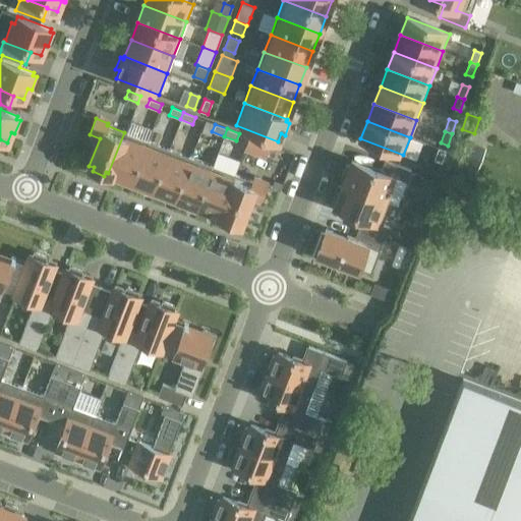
[(129,181),(146,140),(124,132),(108,173),(113,175),(111,178),(123,183),(124,179),(129,181)]
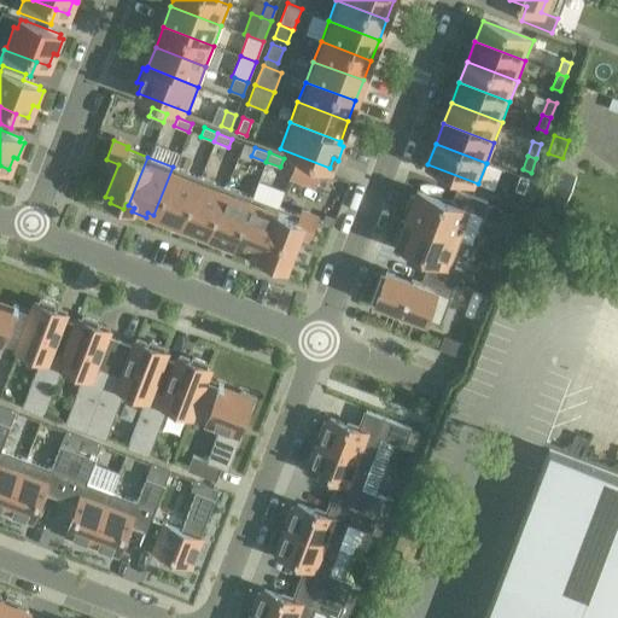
[(320,172),(295,162),(289,178),(314,187),(320,172)]
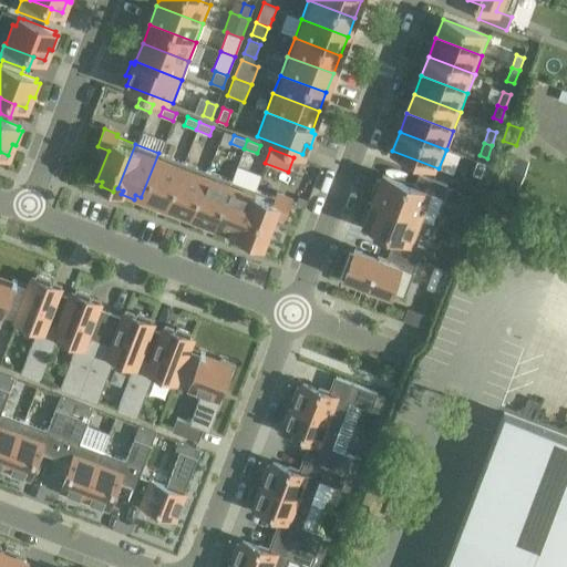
[(164,206),(182,162),(158,153),(141,197),(146,199),(144,203),(157,208),(160,204),(164,206)]
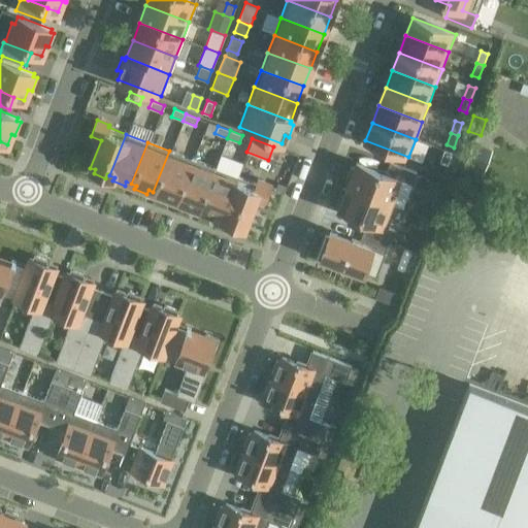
[(484,171),(492,151),(472,143),(464,164),(484,171)]
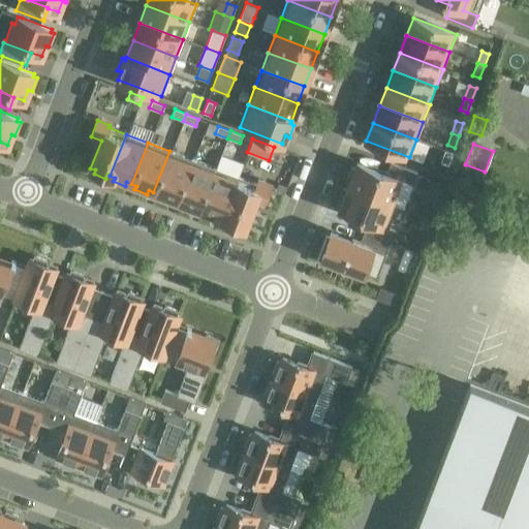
[(176,200),(191,159),(169,151),(153,192),(158,194),(157,198),(168,203),(170,199),(176,200)]
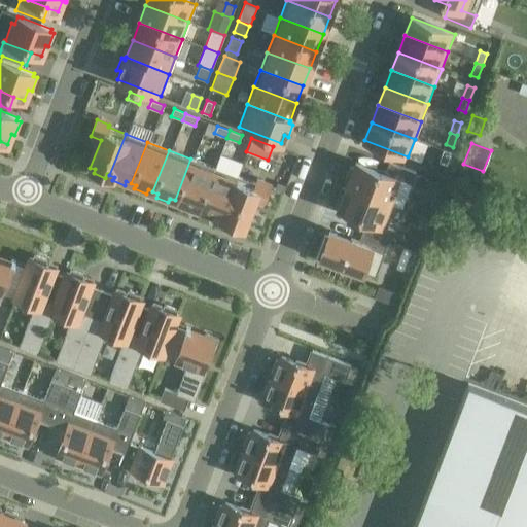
[(447,165),(451,152),(444,150),(440,162),(447,165)]
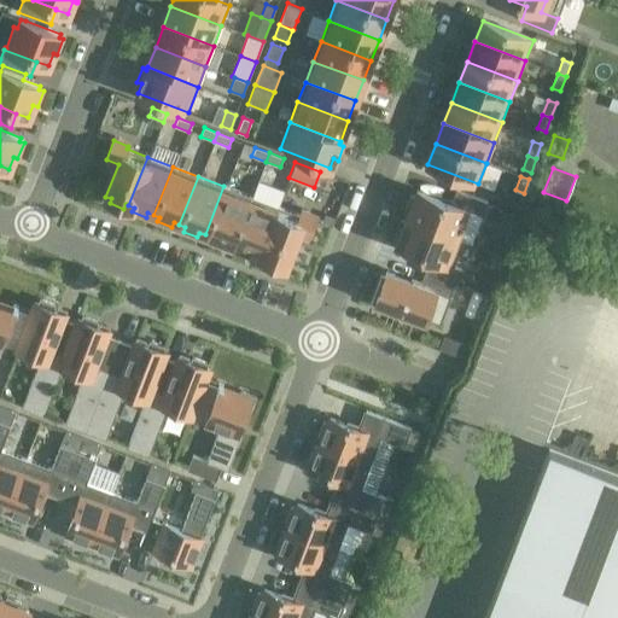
[(231,245),(249,197),(223,186),(205,234),(210,237),(209,242),(223,246),(225,243),(231,245)]
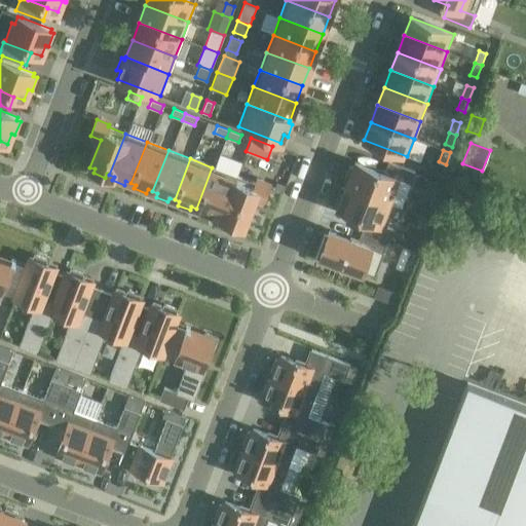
[(346,185),(387,201),(397,179),(410,184),(414,172),(388,161),(384,174),(355,162),(353,168),(349,166),(344,181),(347,182),(346,185)]
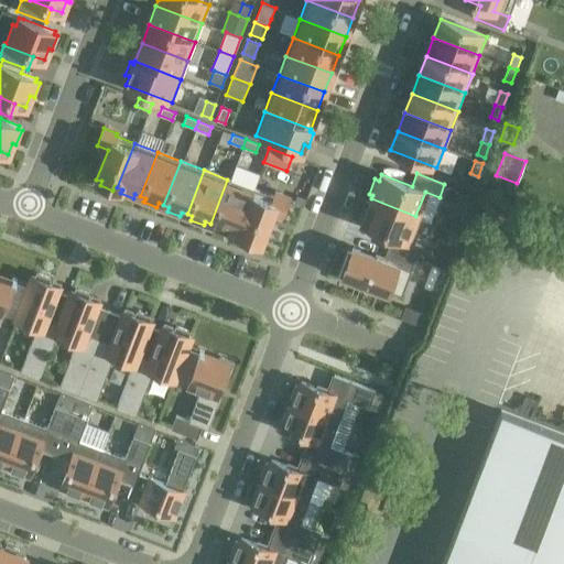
[(239,235),(256,191),(227,180),(210,224),(216,225),(214,229),(227,235),(228,230),(239,235)]
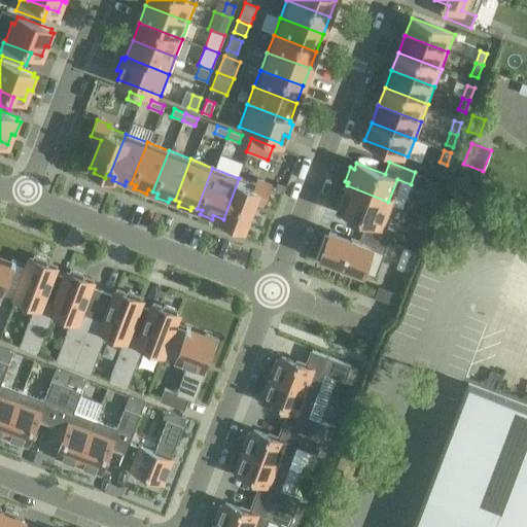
[(239,178),(223,219),(225,219),(224,223),(236,229),(238,224),(243,226),(253,199),(262,203),(269,186),(257,181),(256,184),(239,178)]
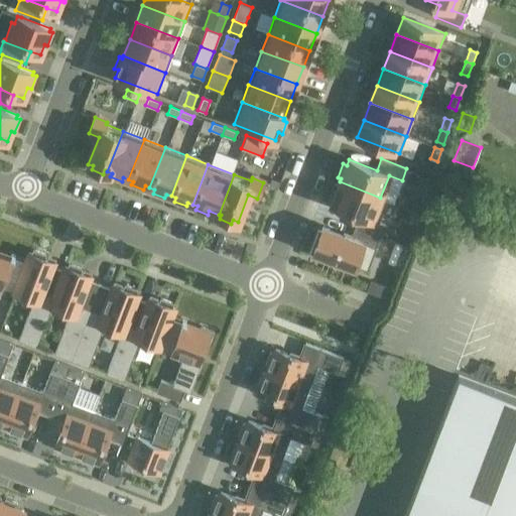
[(387,200),(380,198),(340,181),(339,185),(335,183),(330,198),(334,199),(332,205),(359,215),(355,227),(381,236),(385,225),(379,222),(387,200)]
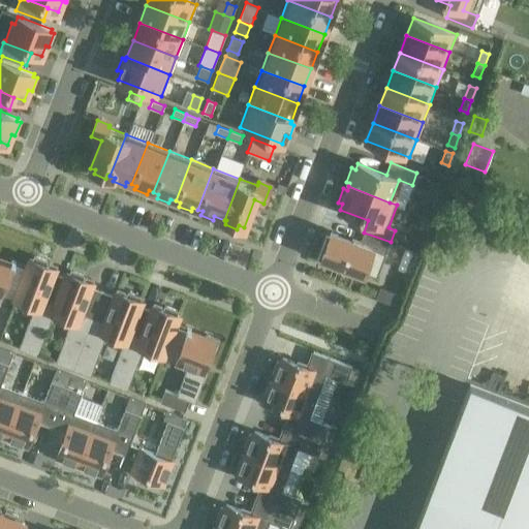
[(376,278),(391,242),(364,232),(360,244),(331,232),(327,244),(322,243),(316,258),(337,267),(339,263),(376,278)]
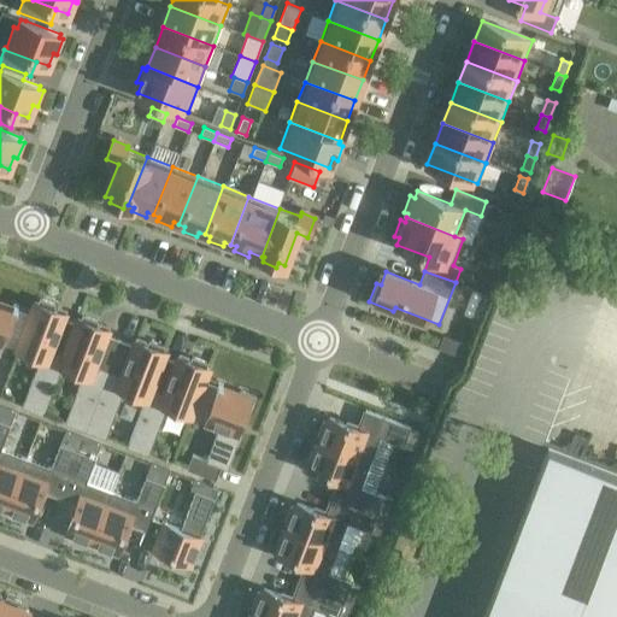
[(77,324),(76,324),(63,319),(65,313),(53,309),(54,305),(40,299),(39,304),(35,303),(30,315),(16,352),(40,360),(23,410),(45,417),(62,369),(60,369),(77,324)]
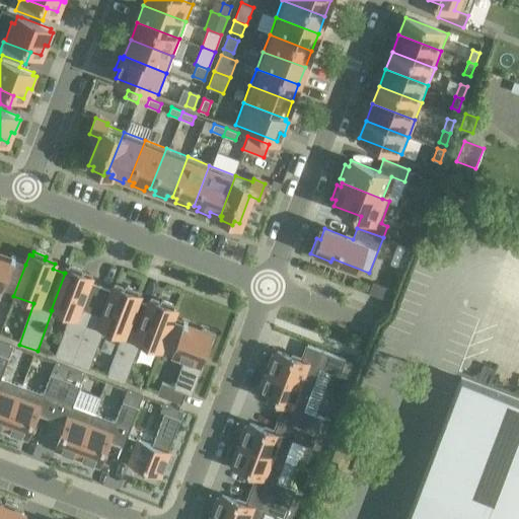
[(0,291),(13,296),(25,265),(14,261),(15,257),(11,255),(10,258),(0,254),(0,291)]
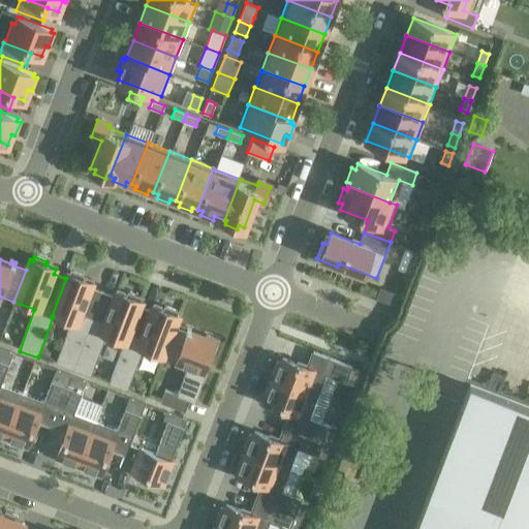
[(72,370),(102,292),(91,287),(92,283),(82,279),(84,275),(71,271),(69,274),(67,273),(65,278),(66,278),(52,316),(53,316),(71,322),(56,365),(72,370)]
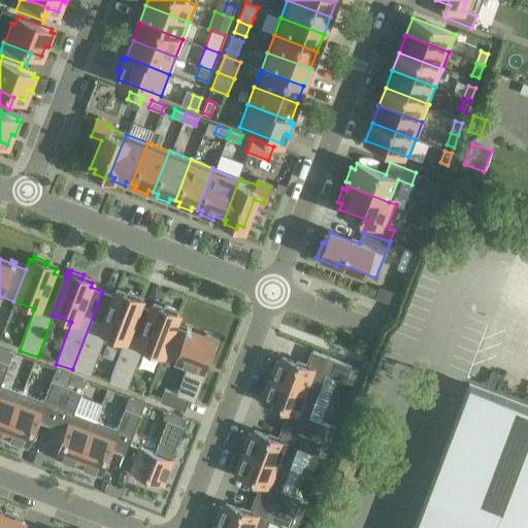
[(401,307),(405,296),(380,287),(374,298),(401,307)]
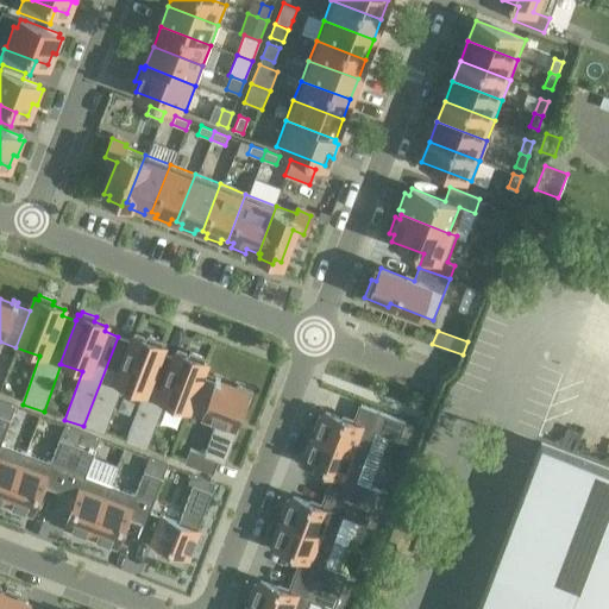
[(161,352),(162,353),(163,347),(161,346),(162,341),(148,337),(146,341),(135,337),(132,341),(118,337),(83,426),(106,434),(123,387),(144,394),(144,395),(161,352)]
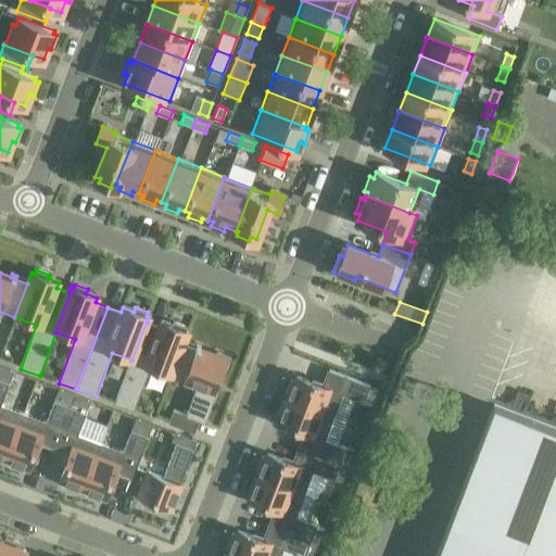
[(160,327),(148,323),(147,321),(131,361),(131,359),(115,404),(135,411),(151,367),(172,375),(184,343),(188,331),(185,331),(187,327),(174,321),(172,326),(161,321),(160,327)]
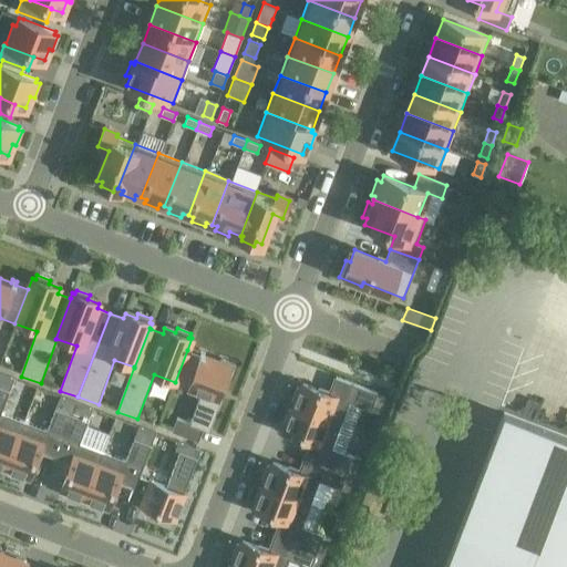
[(187,350),(175,382),(203,392),(192,422),(178,418),(173,431),(199,441),(204,429),(210,431),(223,397),(219,395),(227,375),(230,377),(235,363),(222,359),(220,362),(204,356),(205,352),(202,351),(200,354),(187,350)]
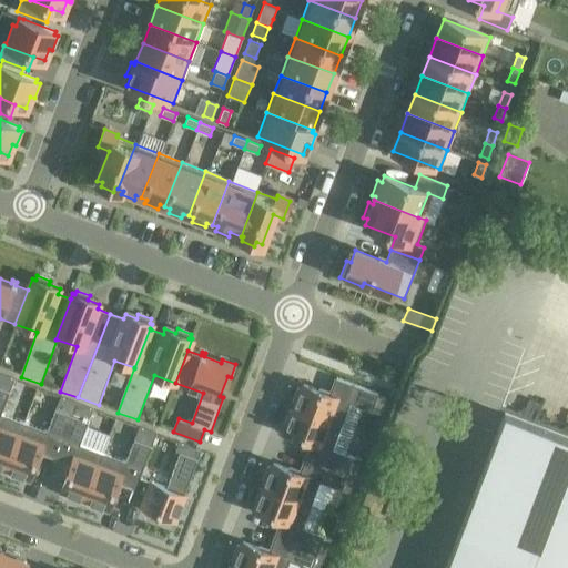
[(6,468),(23,423),(1,414),(14,378),(0,373),(0,470),(1,472),(2,467),(6,468)]
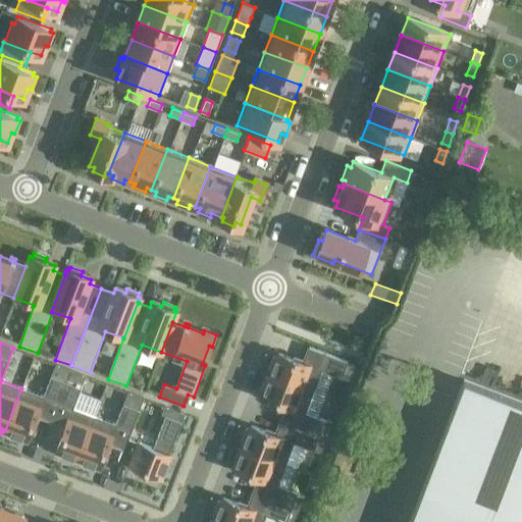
[(270,375),(313,392),(321,370),(349,380),(355,365),(309,347),(303,363),(278,353),(277,358),(273,356),(268,370),(271,371),(270,375)]
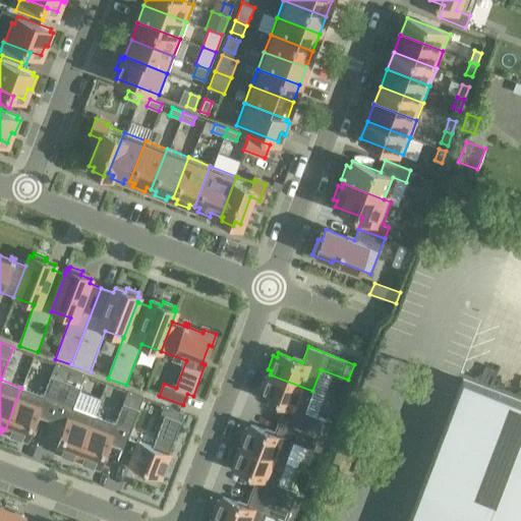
[(51,419),(70,369),(55,363),(43,396),(21,388),(5,429),(8,430),(7,435),(21,440),(22,437),(27,438),(37,414),(51,419)]
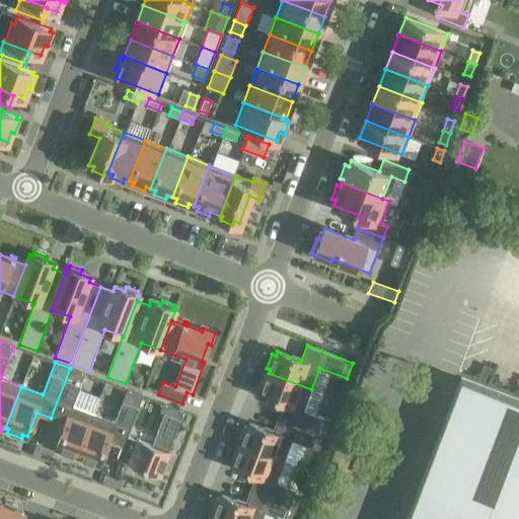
[(77,456),(93,414),(73,405),(85,374),(70,368),(51,418),(65,424),(56,447),(60,449),(59,453),(73,458),(74,454),(77,456)]
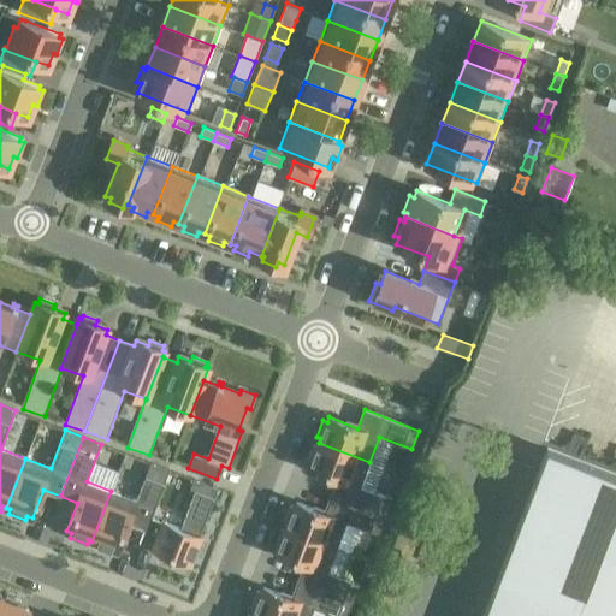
[(332,496),(385,517),(392,499),(360,486),(369,462),(319,443),(318,446),(313,444),(307,461),(312,463),(309,468),(338,479),(332,496)]
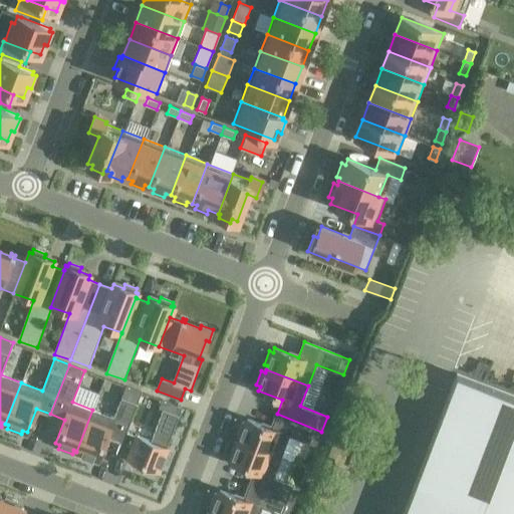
[(513,513),(513,396),(457,373),(403,513),(513,513)]
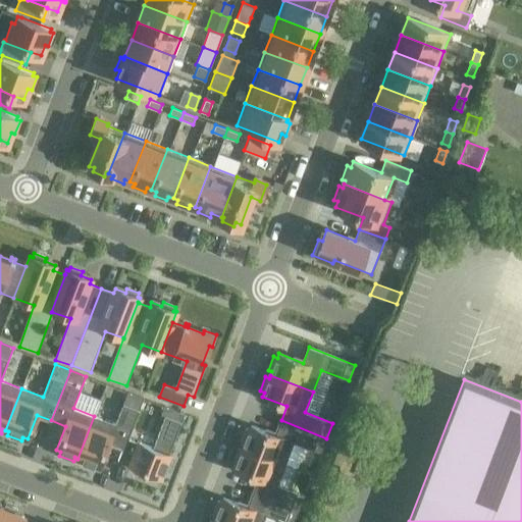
[(124,449),(128,438),(144,399),(127,393),(115,424),(94,416),(77,459),(81,460),(80,463),(94,469),(95,465),(99,467),(109,442),(122,448),(124,449)]
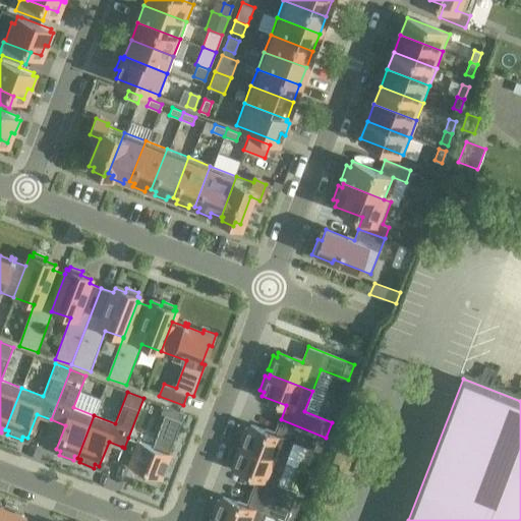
[(124,448),(122,447),(117,459),(160,475),(162,471),(165,473),(171,459),(167,457),(184,413),(164,405),(161,414),(165,415),(153,447),(128,438),(124,448)]
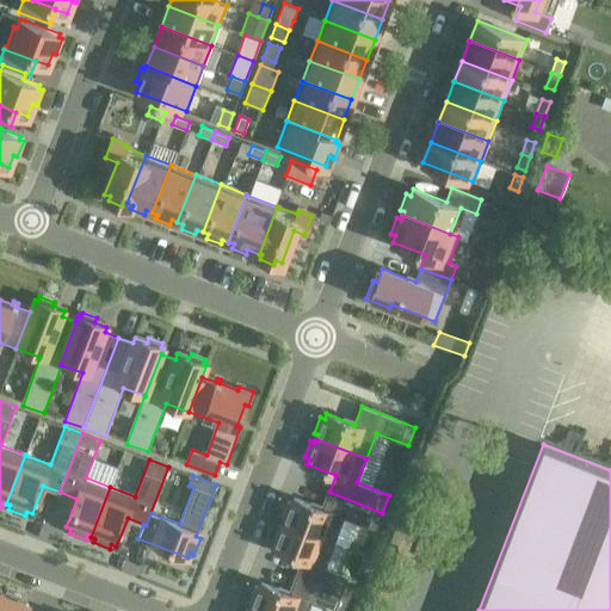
[(284,524),(334,543),(344,518),(376,530),(382,513),(329,492),(322,510),(294,498),(292,504),(288,501),(281,518),(285,519),(284,524)]
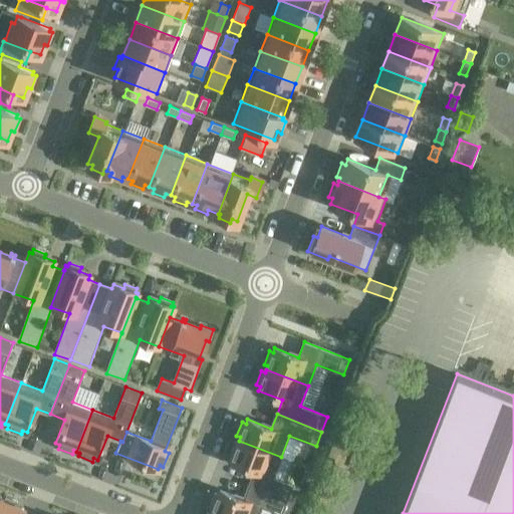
[(249,485),(294,502),(300,488),(273,478),(281,457),(239,441),(238,444),(234,442),(229,456),(233,458),(231,462),(255,471),(249,485)]
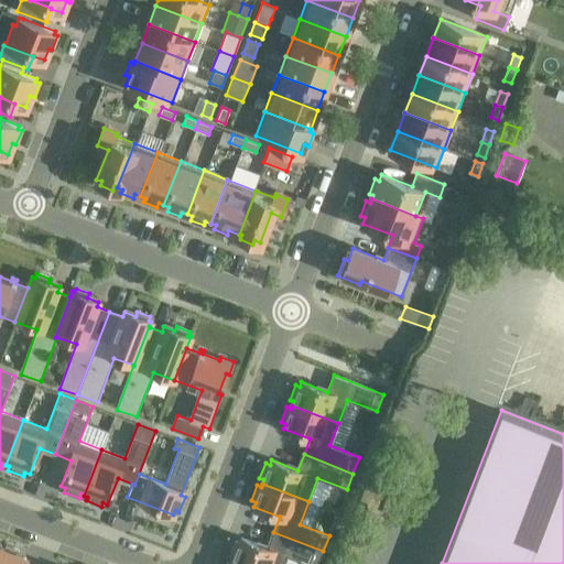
[(232,561),(239,563),(283,563),(286,556),(307,563),(317,563),(323,551),(273,532),(268,548),(241,538),(239,542),(236,541),(229,556),(234,557),(232,561)]
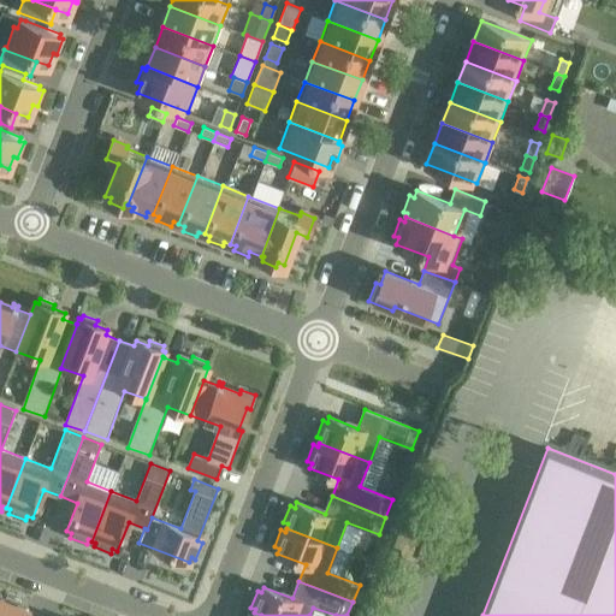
[(25,615),(29,609),(19,605),(21,602),(6,596),(5,600),(1,599),(0,603),(0,615),(25,615)]
